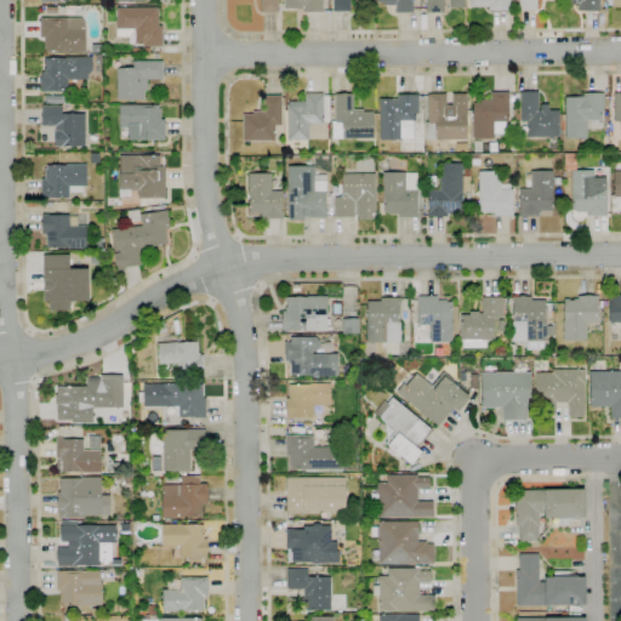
[(278,0),(278,13),(260,13),(260,0),(278,0)]
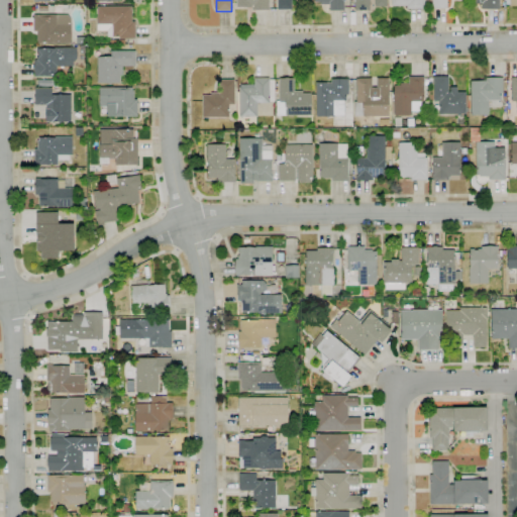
[(269,0),(269,10),(251,10),(251,7),(236,7),(236,0),(269,0)]
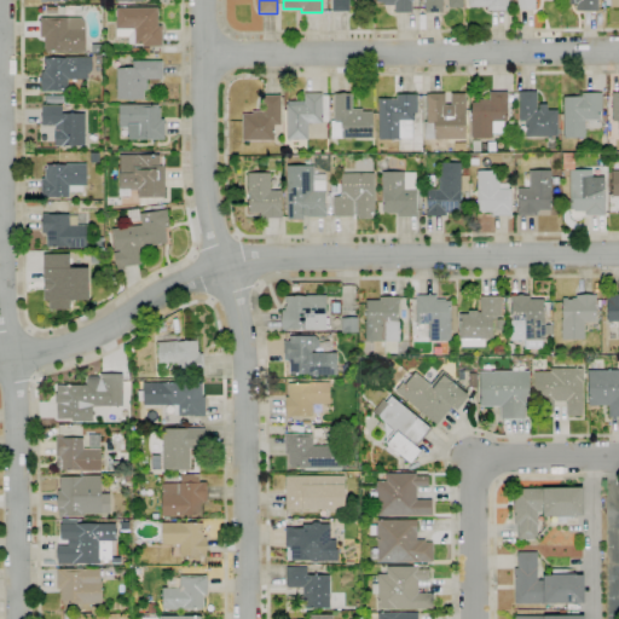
[(348,0),(350,12),(333,12),(333,0),(348,0)]
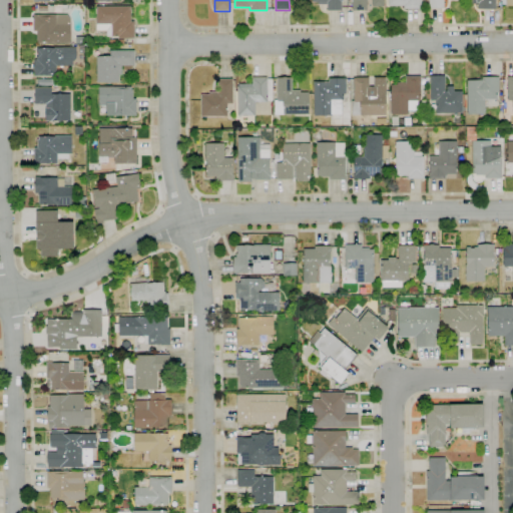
[(311,0),(341,0),(341,11),(327,11),(327,5),(318,5),(318,2),(312,2),(311,0)]
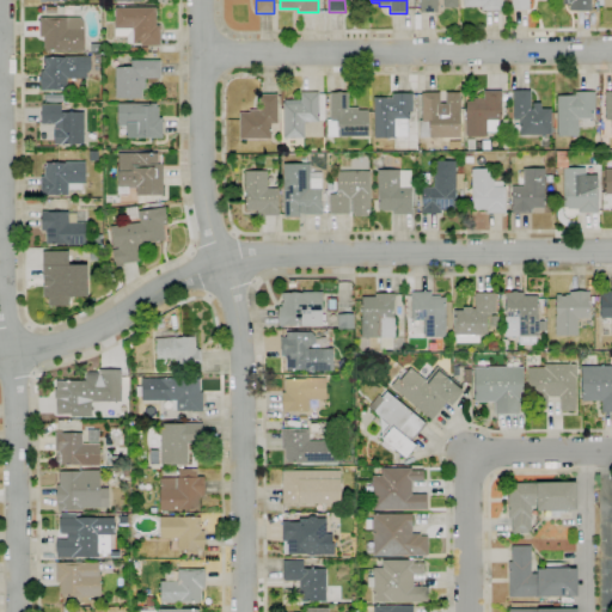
[(438,0),(438,13),(420,13),(420,0),(457,0),(458,8),(444,8),(444,0),(438,0)]
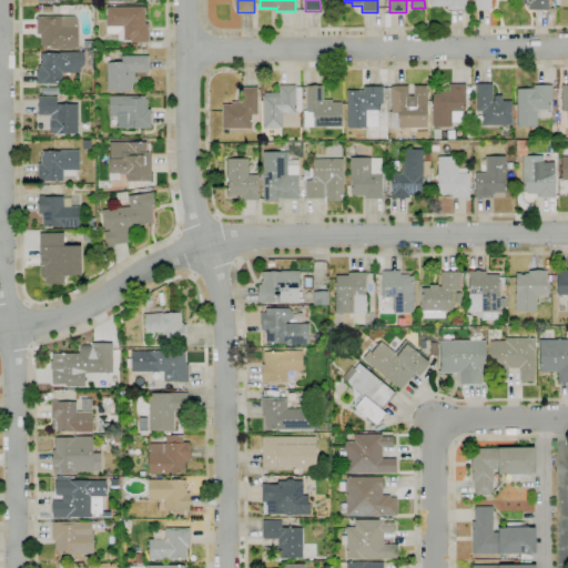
[(466,0),(466,10),(446,10),(446,7),(429,7),(429,0),(466,0)]
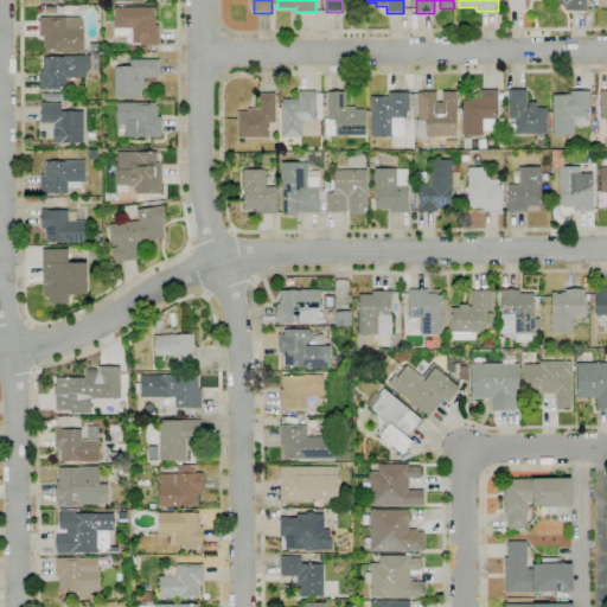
[(524,0),(525,10),(508,11),(506,0),(524,0)]
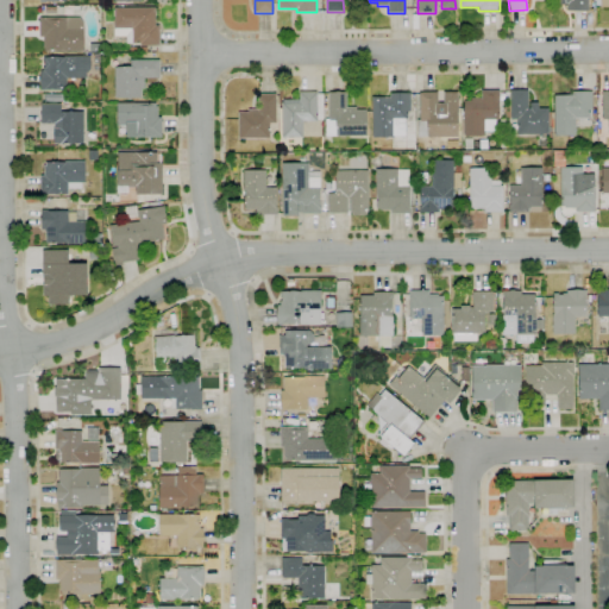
[(566,11),(566,4),(552,4),(552,0),(588,0),(589,11),(566,11)]
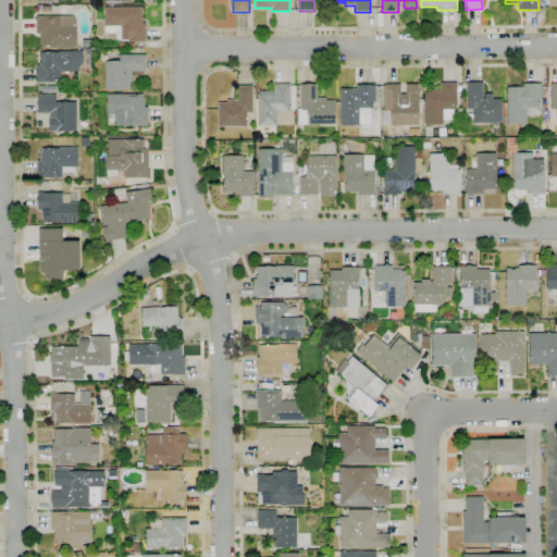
[(145,42),(128,42),(128,39),(115,39),(115,33),(104,34),(104,15),(103,15),(103,9),(104,9),(104,8),(123,7),(123,4),(133,4),(133,7),(141,7),(141,23),(145,23),(145,42)]
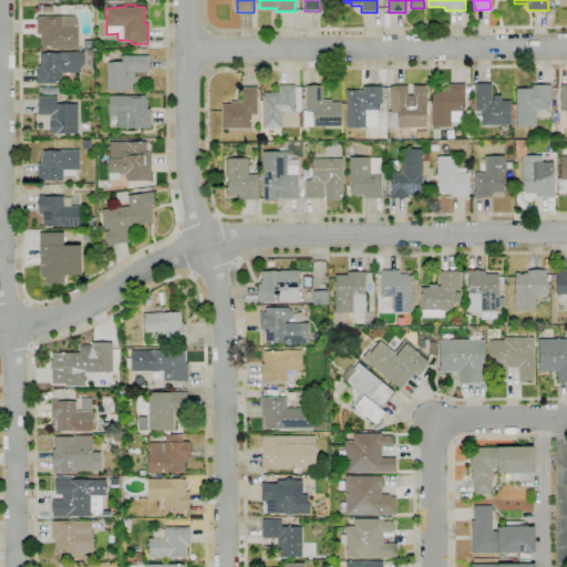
[(69,17),(61,16),(61,6),(70,6),(69,17)]
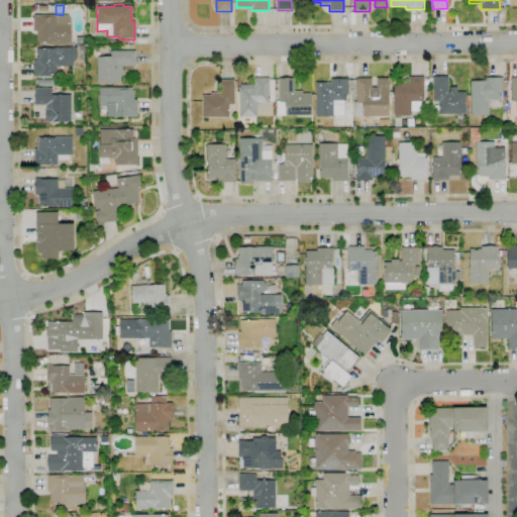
[(71,20),(71,43),(37,43),(37,41),(36,41),(35,36),(36,36),(36,32),(33,32),(33,15),(41,15),(68,15),(71,20)]
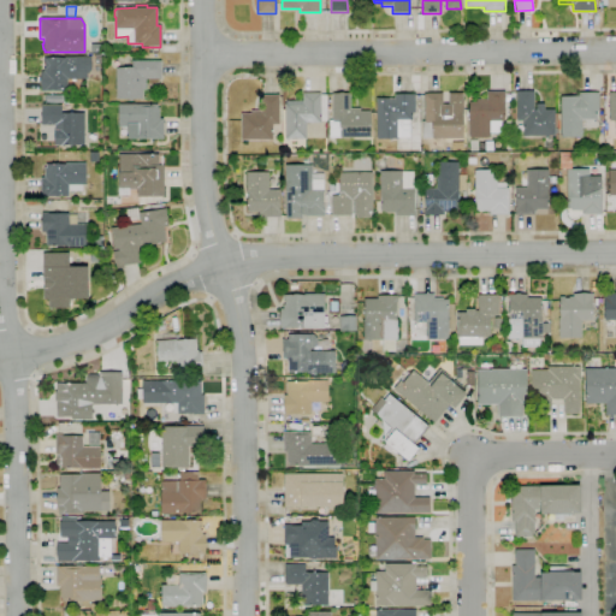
[(47,92),(40,92),(40,72),(43,72),(43,69),(45,69),(45,59),(65,59),(65,57),(92,57),(92,73),(87,73),(87,80),(80,80),(80,87),(67,87),(67,90),(47,90),(47,92)]
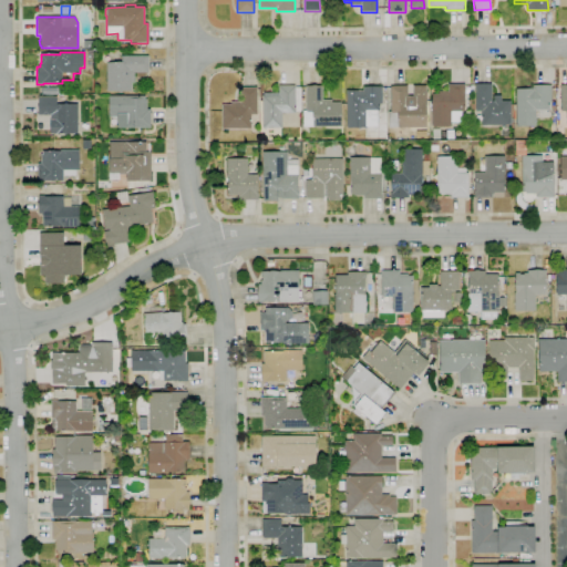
[(132,92),(106,92),(106,63),(114,63),(114,62),(117,62),(117,63),(121,63),(121,57),(148,57),(148,73),(134,73),(134,85),(132,85),(132,92)]
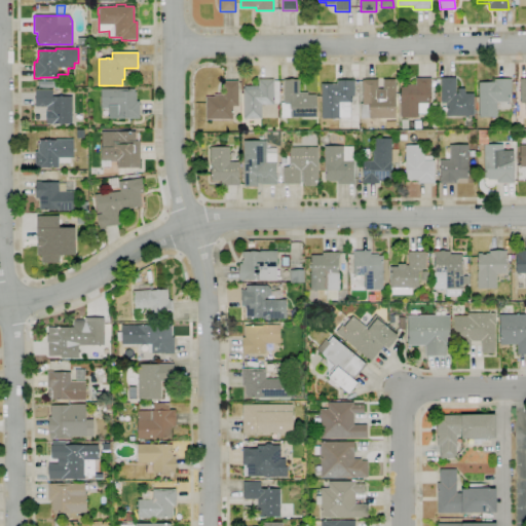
[(446,116),(446,104),(441,104),(441,77),(456,77),(456,94),(457,94),(457,88),(464,88),(464,94),(474,94),(474,116),(446,116)]
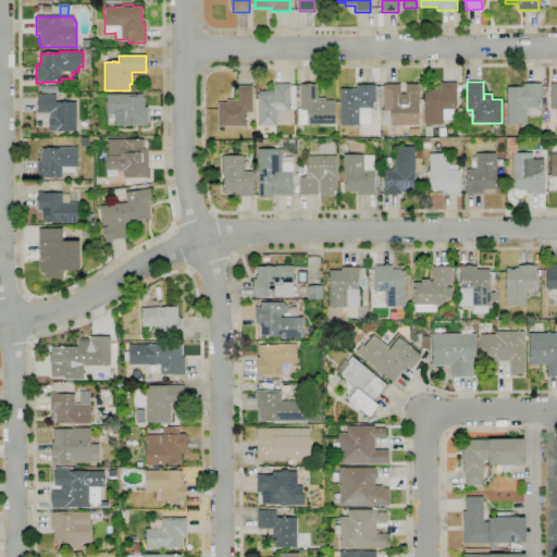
[(424,124),(423,93),(430,93),(430,89),(440,89),(440,83),(456,83),(457,109),(443,109),(443,124),(424,124)]
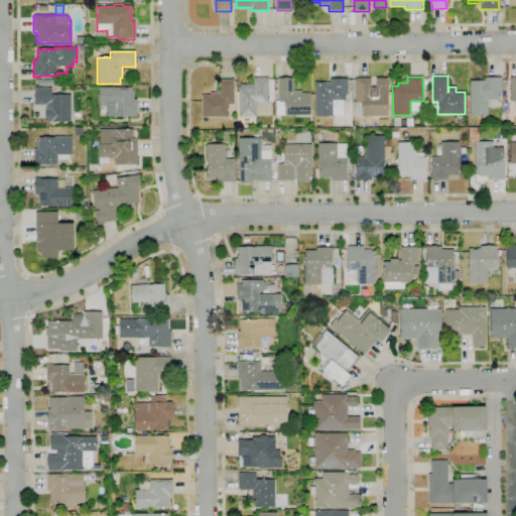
[(257,117),(239,117),(238,87),(239,87),(239,85),(253,85),(253,78),(268,78),(268,80),(273,80),(274,89),(276,89),(276,94),(274,94),(274,102),(269,102),(269,103),(267,103),(267,115),(257,115),(257,117)]
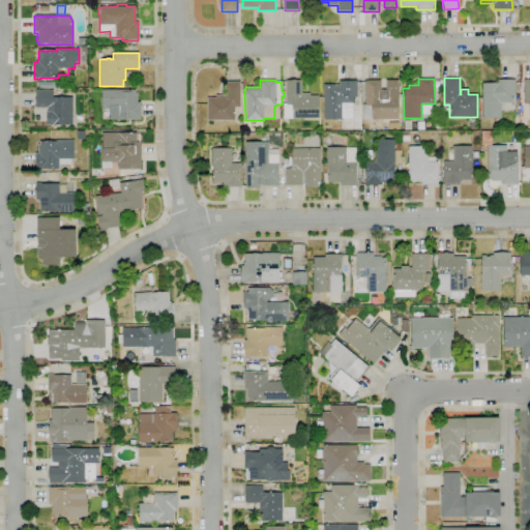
[(319,118),(292,119),(292,118),(284,119),(284,104),(286,104),(286,81),(291,81),(291,80),(295,80),(301,80),(301,93),(310,93),(310,95),(319,95),(319,106),(319,110),(319,118)]
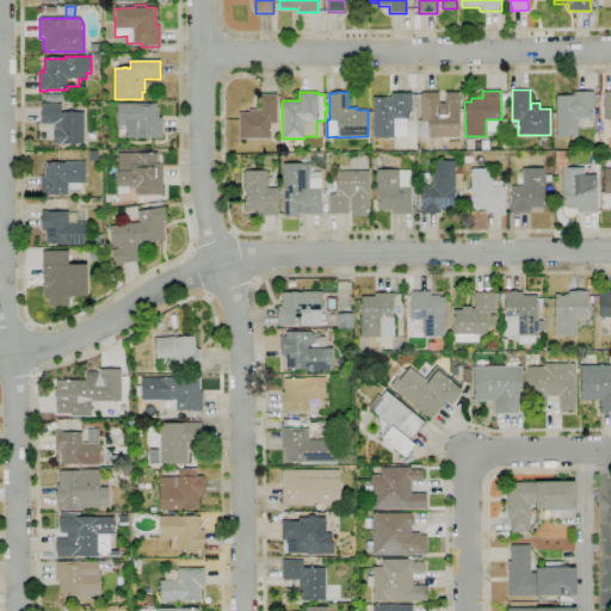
[(420,93),(439,92),(439,104),(444,104),(444,93),(458,93),(460,137),(429,139),(429,137),(419,137),(418,121),(421,121),(420,93)]
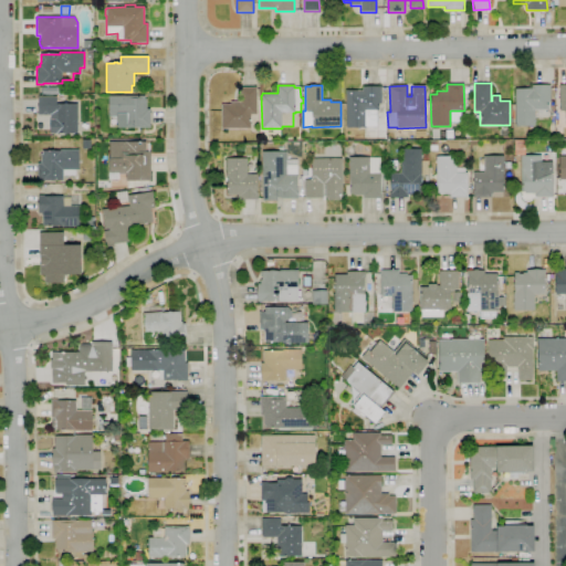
[(534,126),(515,126),(515,88),(527,88),(527,87),(531,87),(531,85),(551,85),(551,103),(548,103),(548,109),(534,109),(534,126)]
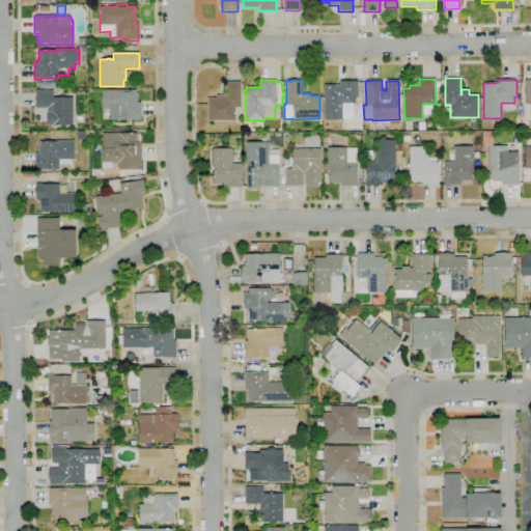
[(325,120),(324,85),(340,85),(340,81),(358,81),(358,98),(356,98),(356,105),(343,105),(343,119),(325,120)]
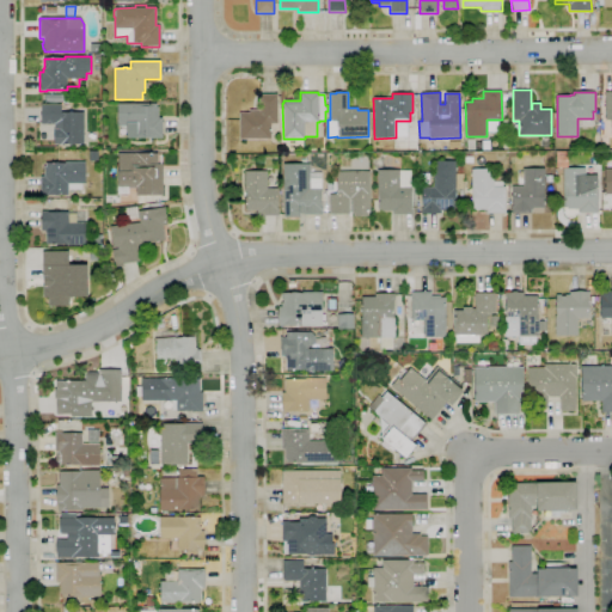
[(271,139),(239,140),(239,114),(249,114),(249,110),(259,110),(259,95),(277,95),(277,123),(271,124),(271,139)]
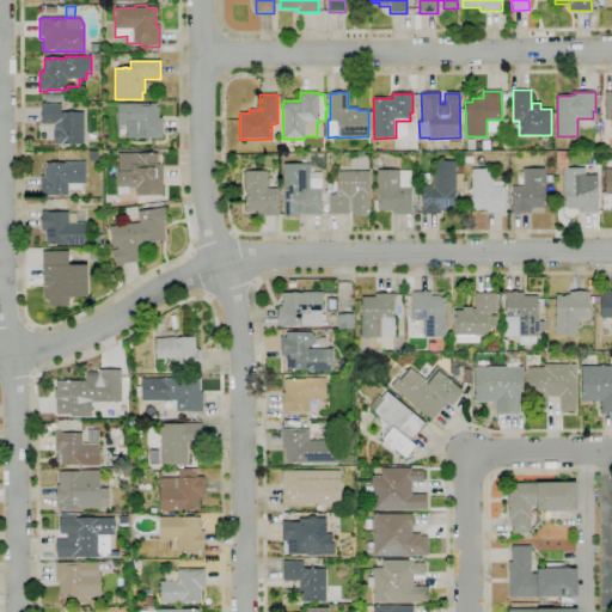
[(84,145),(54,145),(54,129),(54,124),(51,124),(51,126),(44,126),(44,124),(41,124),(41,104),(61,104),(61,112),(84,112),(84,145)]
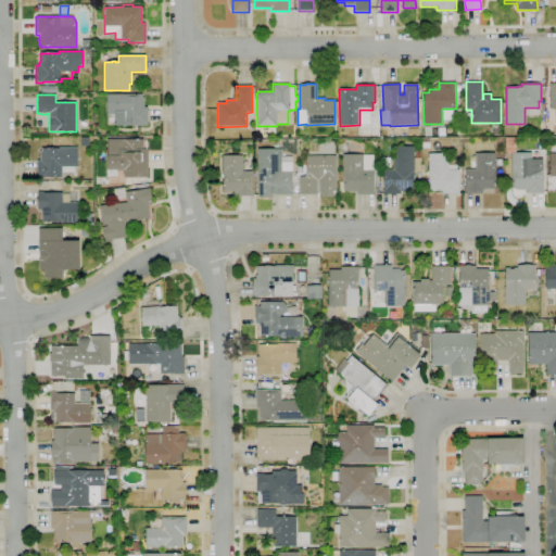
[(148,125),(115,125),(115,114),(106,114),(106,95),(143,95),(143,108),(147,108),(148,125)]
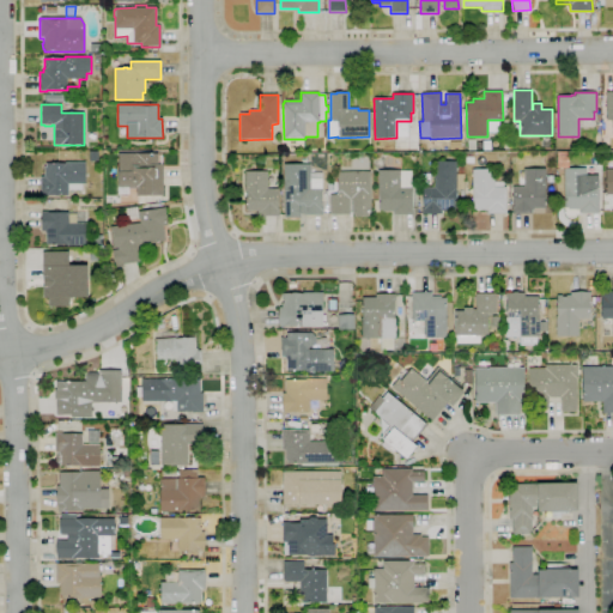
[(152,196),(137,196),(137,188),(128,188),(128,195),(117,195),(117,153),(158,153),(158,164),(159,164),(159,156),(162,156),(162,164),(163,164),(163,192),(164,192),(164,196),(152,196)]
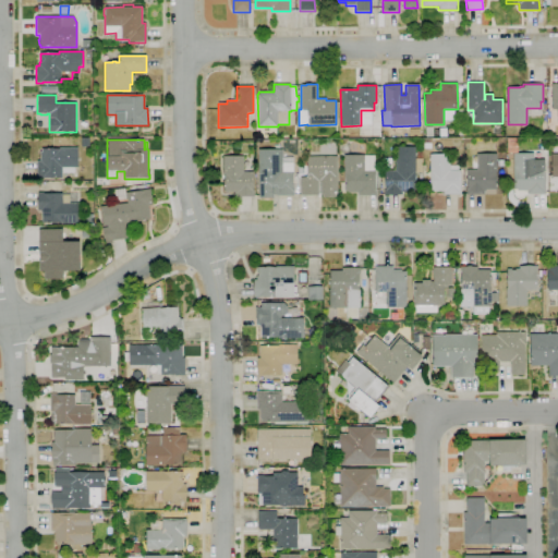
[(241,155),(232,154),(232,142),(241,142),(241,155)]
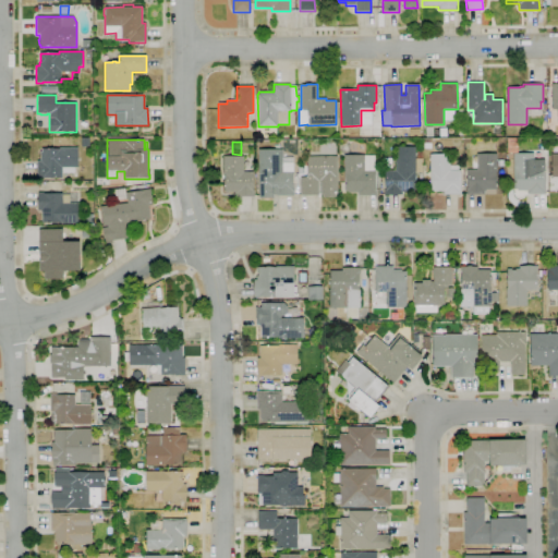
[(62,179),(37,179),(37,161),(40,161),(40,153),(41,153),(41,148),(59,149),(59,147),(77,147),(77,168),(74,168),(74,173),(62,173),(62,179)]
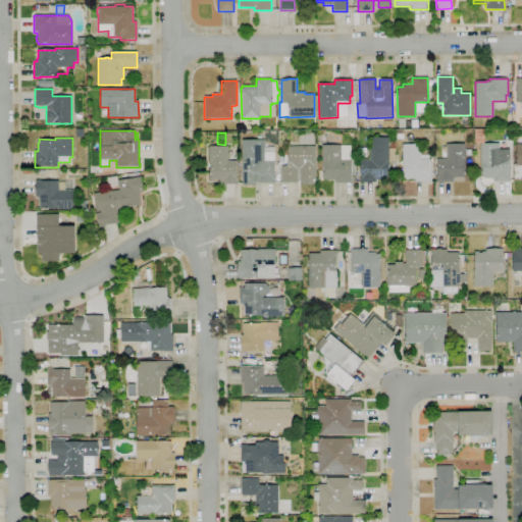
[(359,183),(359,159),(369,159),(369,138),(388,138),(388,162),(387,162),(387,179),(376,179),(376,183),(359,183)]
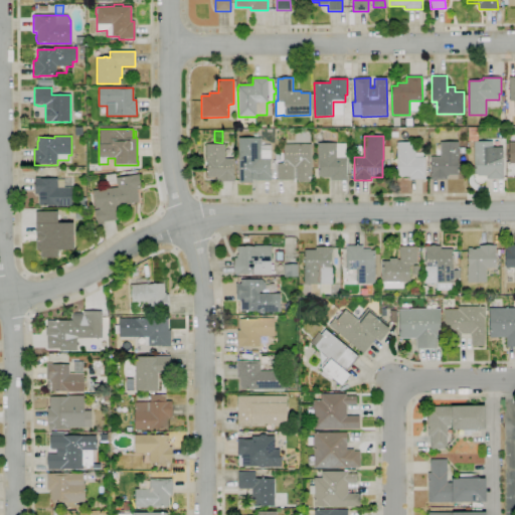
[(239,183),(238,138),(261,138),(262,158),(271,158),(271,163),(274,163),(275,180),(271,180),(255,181),(255,179),(252,180),(252,182),(239,183)]
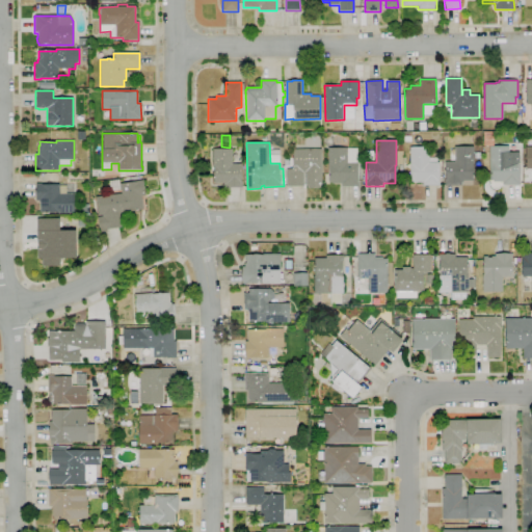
[(520,185),(502,185),(502,182),(493,182),(493,181),(489,181),(489,147),(508,145),(508,152),(519,152),(520,185)]
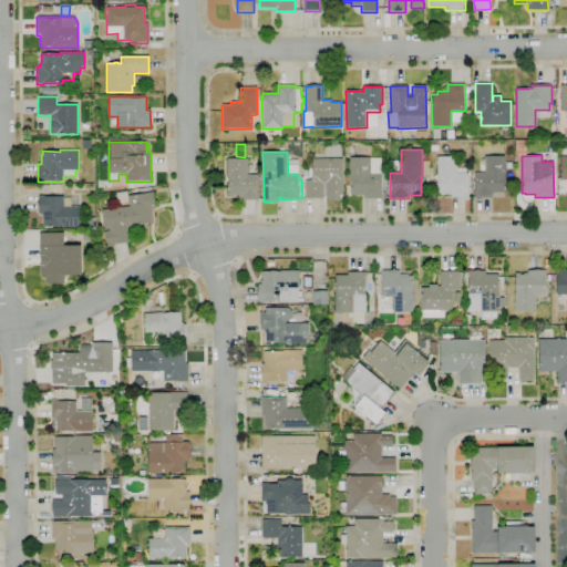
[(468,197),(451,198),(451,195),(440,195),(440,194),(436,194),(436,156),(456,156),(456,173),(467,173),(468,197)]
